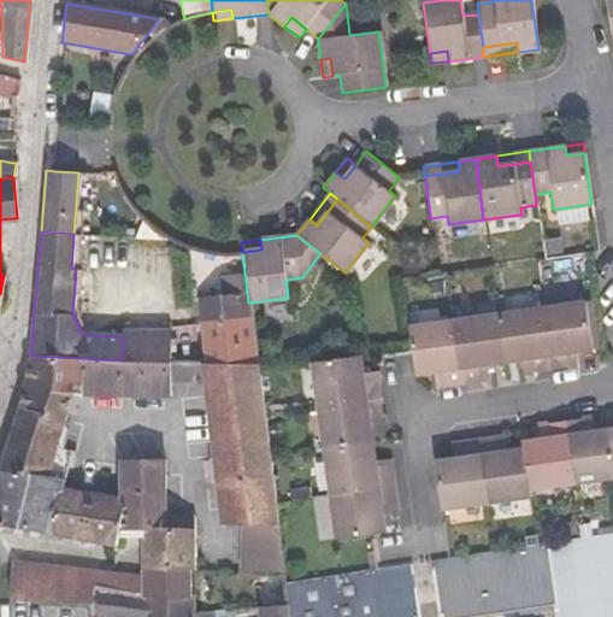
[(201,322),(251,321),(248,303),(242,253),(234,253),(228,253),(223,253),(218,253),(212,252),(205,251),(199,250),(193,248),(187,246),(183,245),(189,300),(199,299),(201,322)]
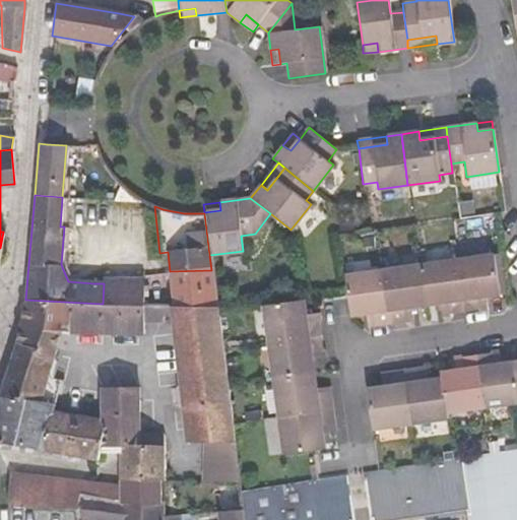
[(415,248),(418,264),(425,263),(423,247),(415,248)]
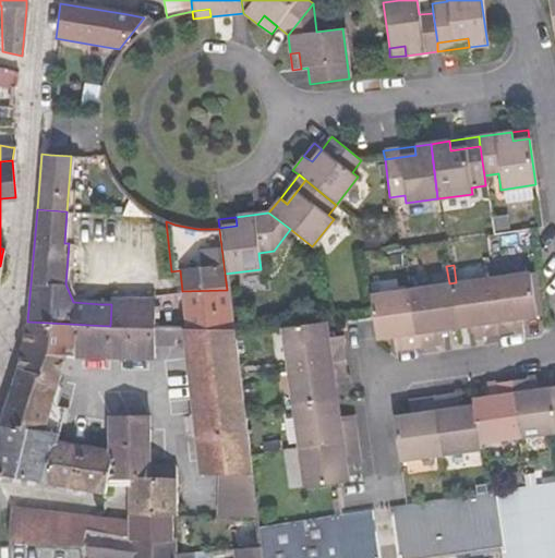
[(489,278),(496,335),(521,331),(519,318),(535,316),(529,273),(489,278)]
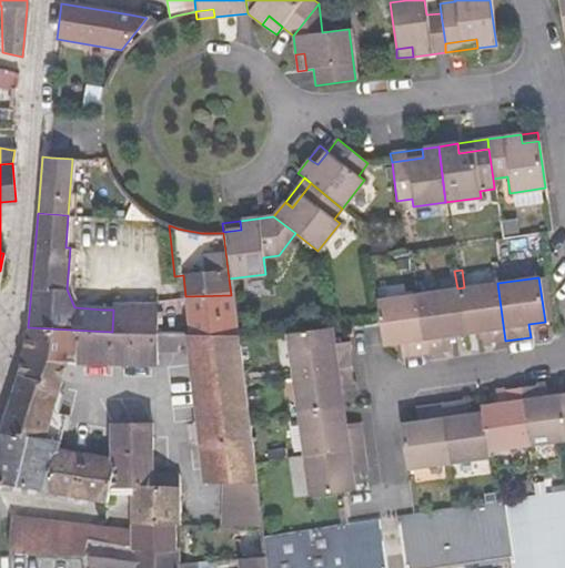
[(464,287),(457,288),(463,333),(480,331),(481,344),(505,341),(497,283),(464,287)]
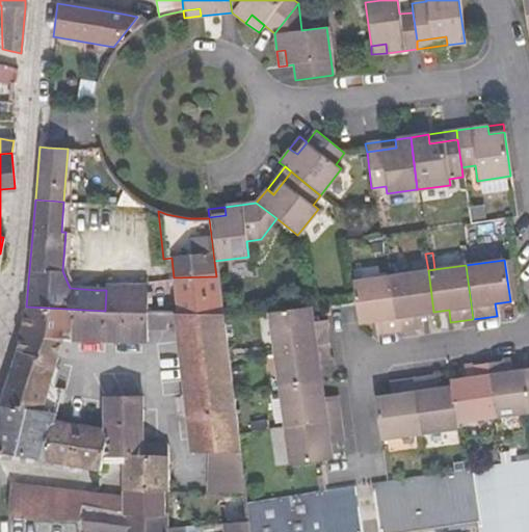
[(428,270),(390,275),(398,329),(422,326),(420,314),(433,312),(428,270)]
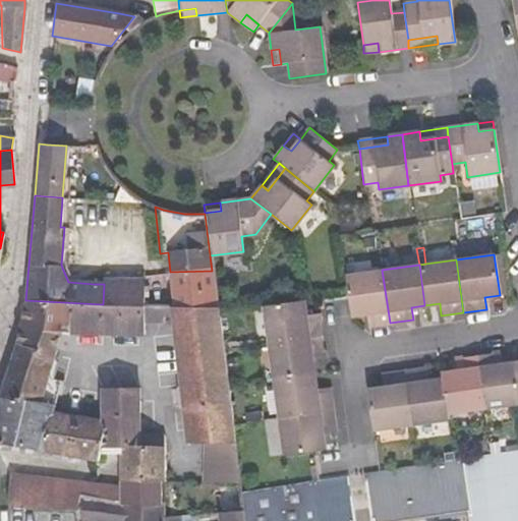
[(382,270),(344,276),(347,294),(350,315),(365,313),(367,326),(390,323),(382,270)]
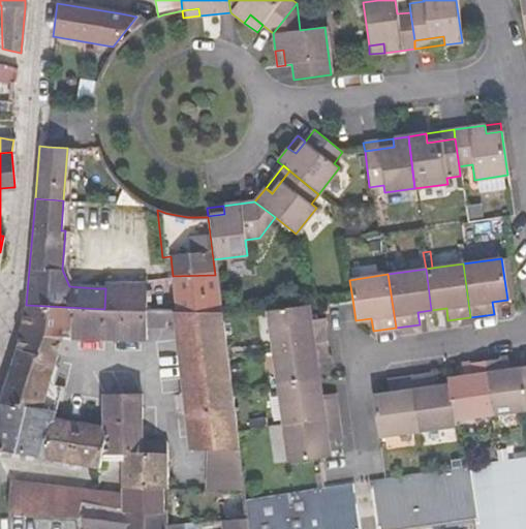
[(175,311),(220,313),(215,275),(173,276),(173,283),(175,311)]
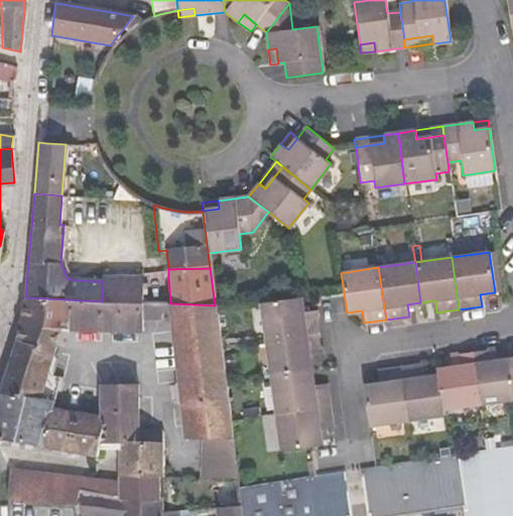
[(102,301),(122,301),(123,276),(103,276),(103,281),(102,301)]
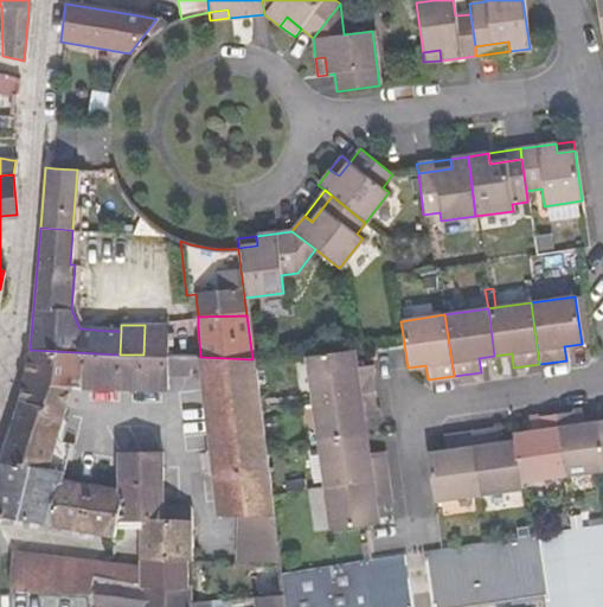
[(143,355),(167,356),(167,325),(145,325),(143,355)]
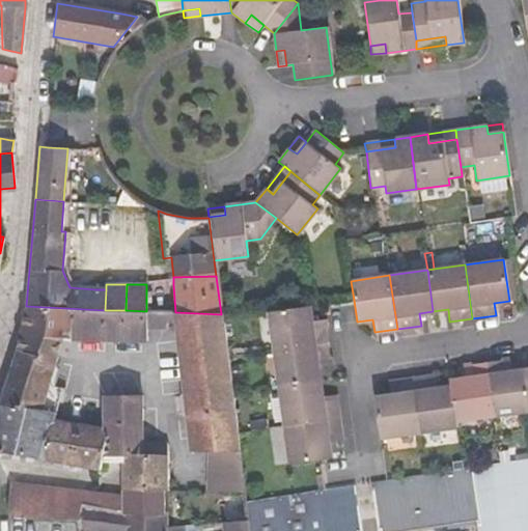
[(146,311),(175,312),(173,284),(146,284),(146,311)]
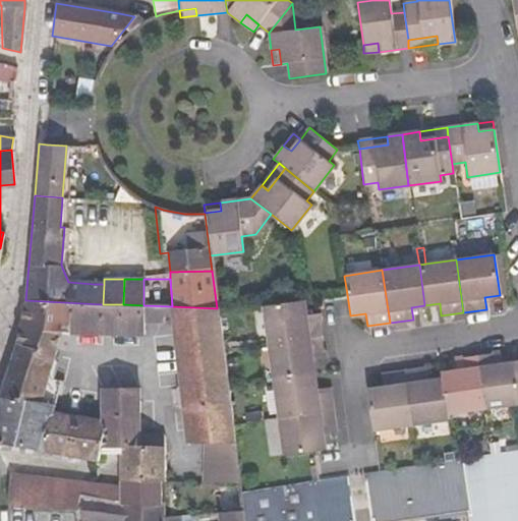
[(217,311),(217,308),(172,306),(144,305),(123,304),(103,304),(25,300),(19,328),(60,333),(69,333),(142,335),(142,323),(163,323),(163,317),(173,317),(187,443),(204,443),(202,481),(238,482),(217,311)]
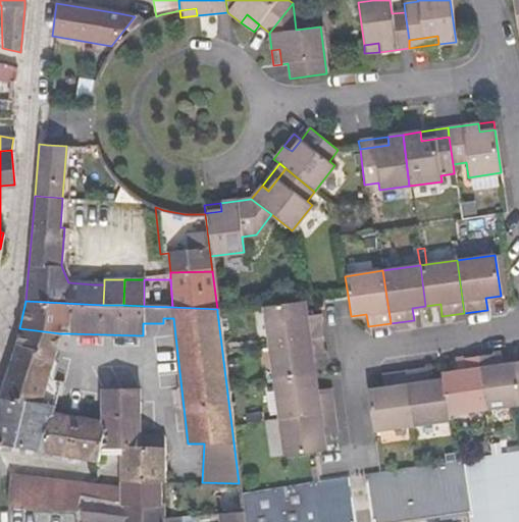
[(304,301),(263,306),(268,344),(321,336),(318,313),(306,315),(304,301)]
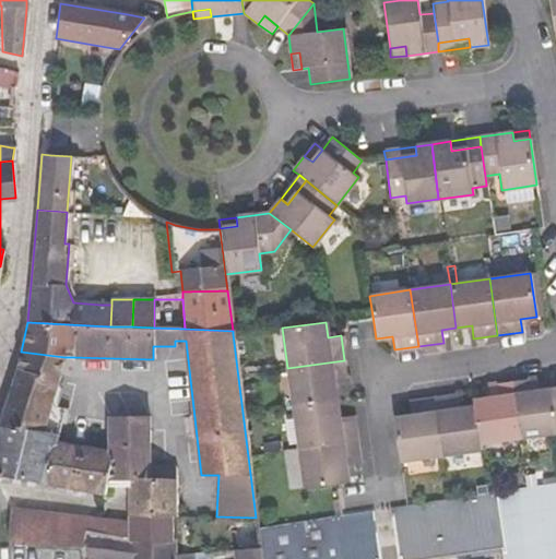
[(58,379),(64,357),(21,352),(16,369),(58,379)]
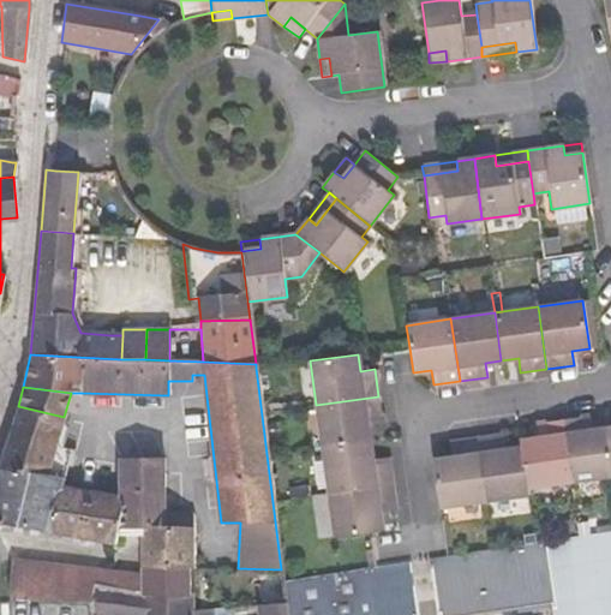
[(378,396),(316,405),(322,449),(370,442),(367,425),(382,423),(378,396)]
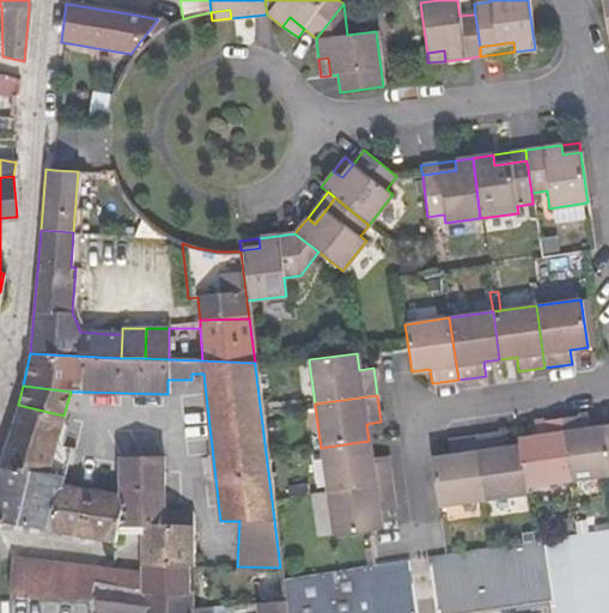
[(188,566),(193,566),(193,525),(163,523),(163,457),(120,457),(120,495),(61,485),(64,474),(65,474),(69,451),(54,447),(64,416),(18,405),(14,418),(0,460),(0,522),(50,530),(115,542),(116,534),(142,533),(142,564),(188,566)]
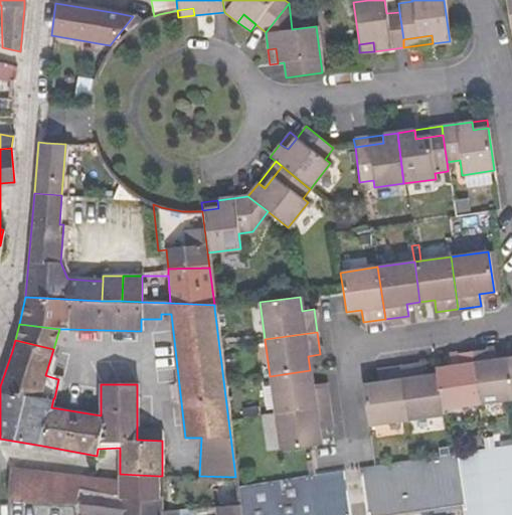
[(470,352),(478,403),(511,398),(511,382),(508,358),(500,360),(498,348),(470,352)]
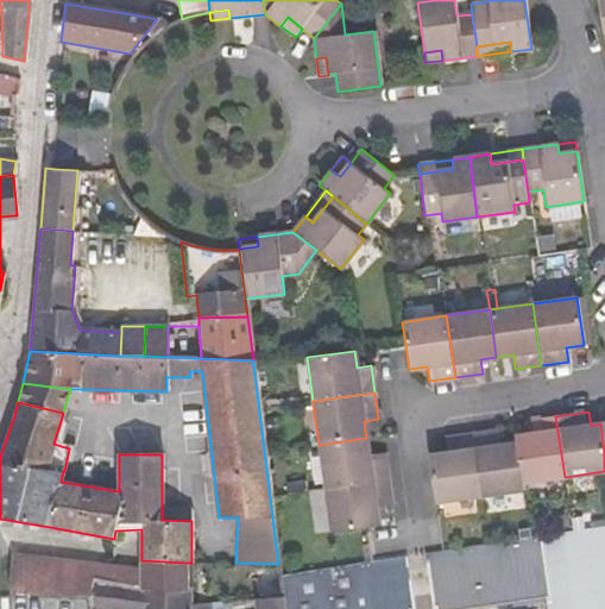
[(515,437),(516,443),(521,483),(565,477),(555,416),(529,420),(530,434),(515,437)]
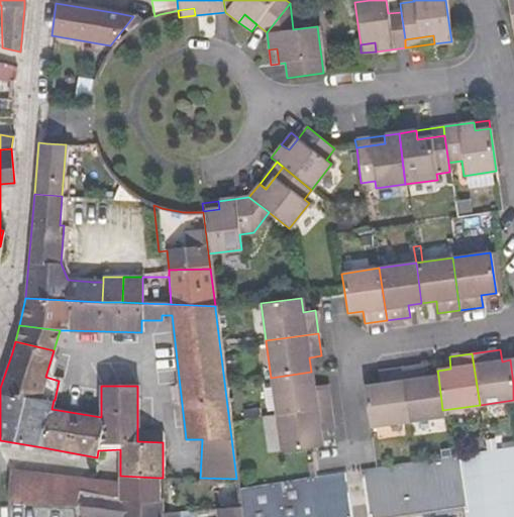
[(235,368),(233,354),(223,355),(225,369),(235,368)]
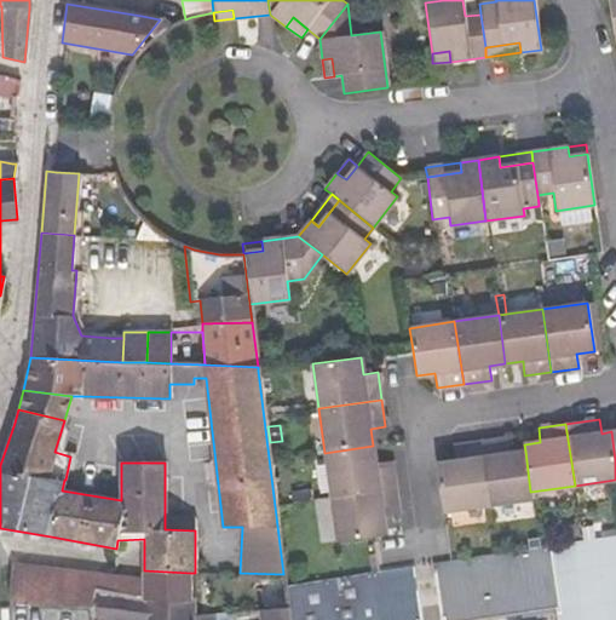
[(506,438),(478,443),(488,505),(531,499),(530,492),(525,451),(508,453),(506,438)]
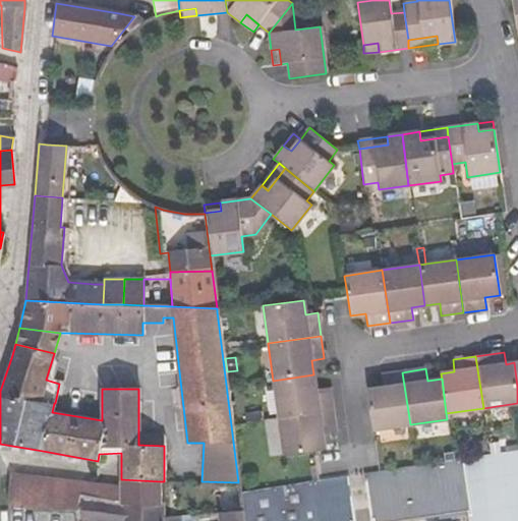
[(381,388),(366,390),(372,429),(410,424),(402,372),(379,375),(381,388)]
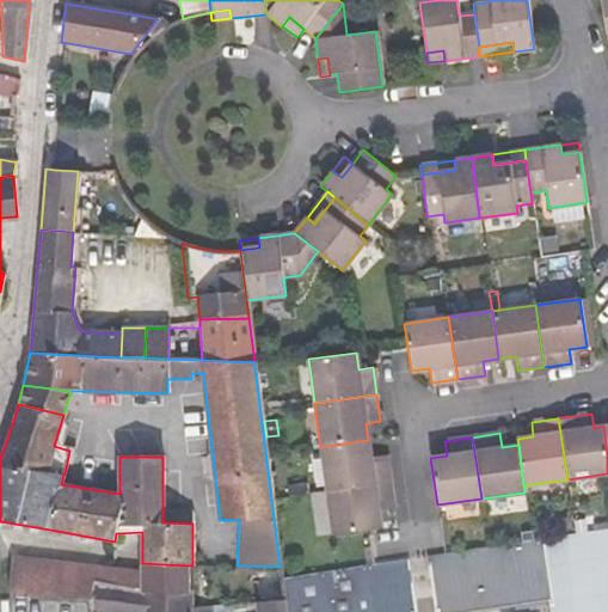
[(370,456),(368,440),(320,447),(326,490),(388,482),(385,454),(370,456)]
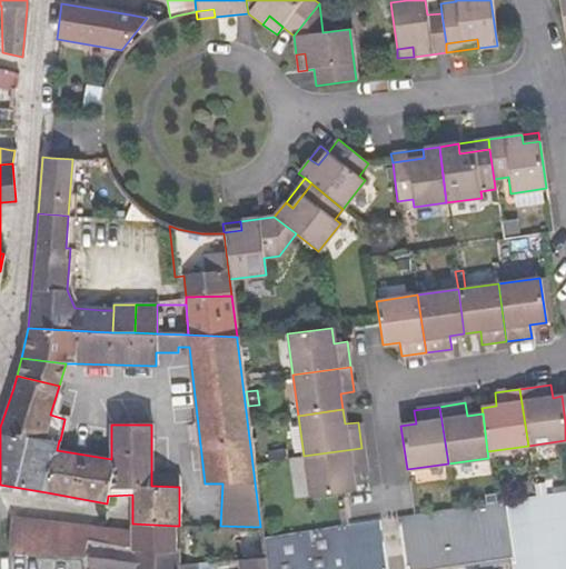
[(361,448),(304,456),(310,497),(354,490),(351,473),(365,472),(361,448)]
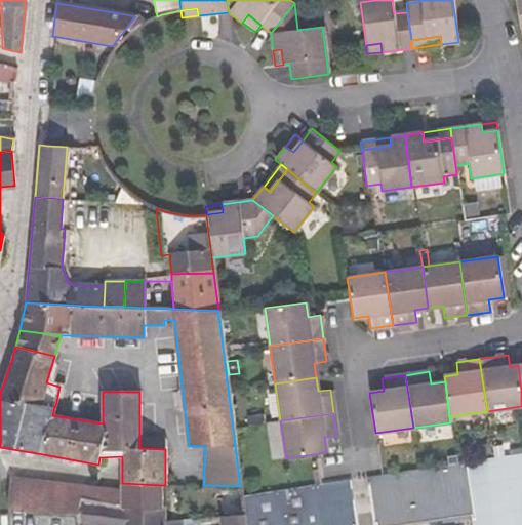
[(263,414),(246,416),(247,423),(264,421),(263,414)]
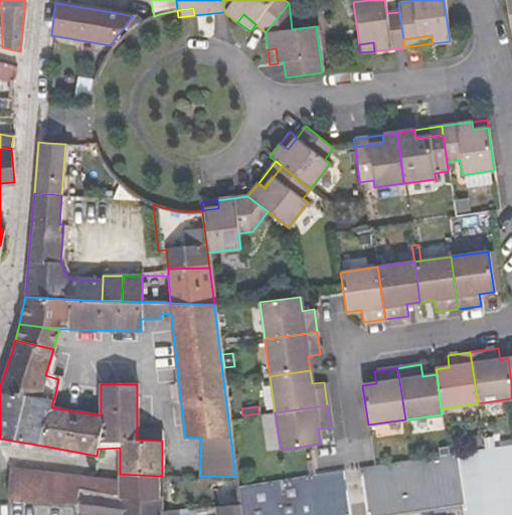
[(511,514),(511,444),(374,466),(358,468),(365,514),(385,514),(463,504),(464,514),(511,514)]
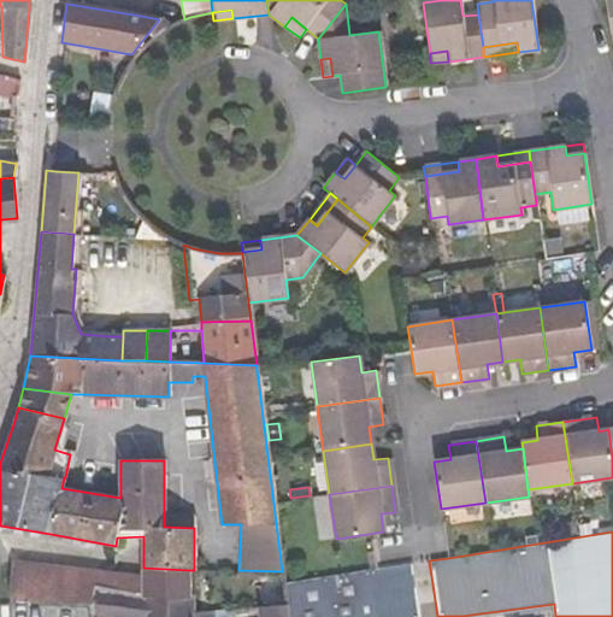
[(94,587),(142,595),(142,577),(10,562),(9,598),(13,603),(93,605),(94,587)]
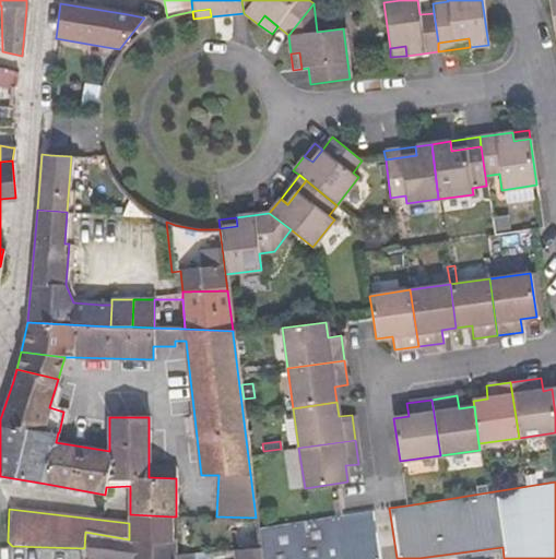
[(343,514),(258,527),(260,546),(261,558),(380,558),(373,510),(343,514)]
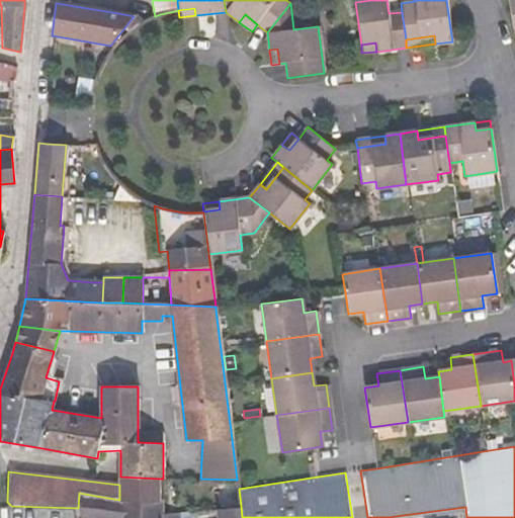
[(160,500),(159,479),(120,477),(119,477),(119,485),(119,500),(160,502),(160,500)]
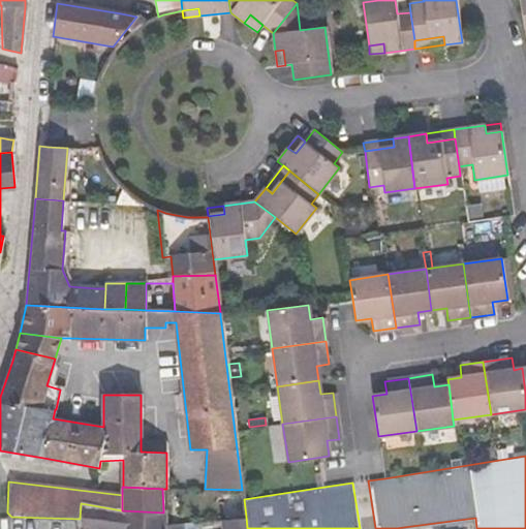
[(247,528),(246,517),(221,520),(222,528),(196,528),(196,522),(186,522),(166,525),(166,510),(163,510),(163,512),(122,510),(81,503),(80,519),(80,528),(247,528)]
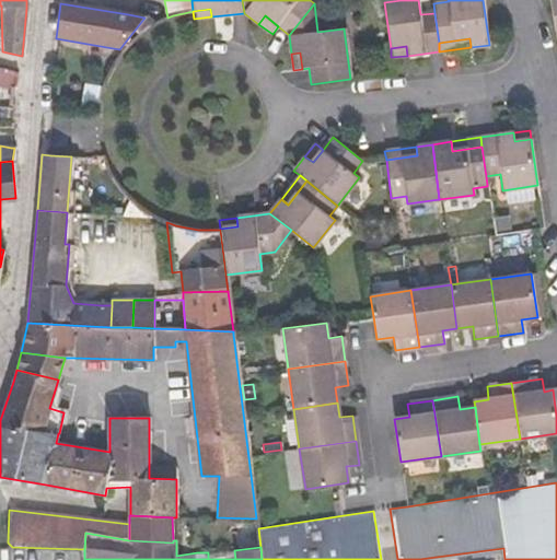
All buildings are outlined.
